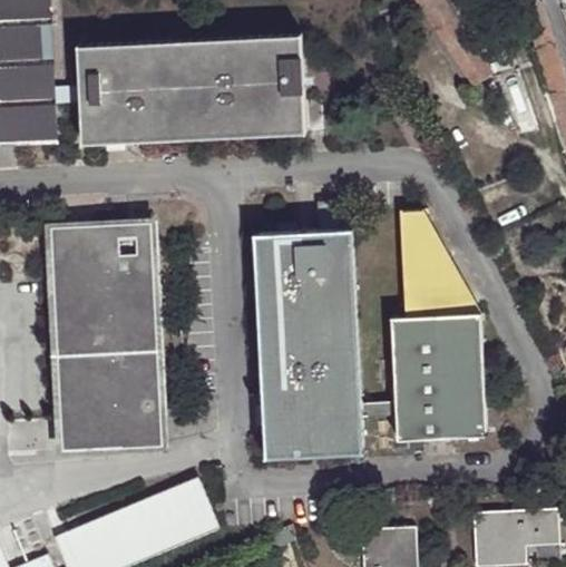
[(0,147),(54,144),(51,105),(50,88),(45,0),(0,0),(0,147)]
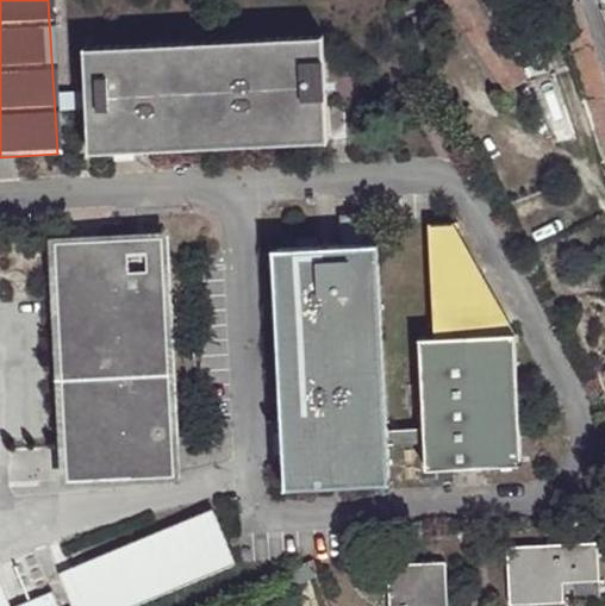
[(524,86),(463,0),(436,0),(430,5),(498,104),(524,86)]
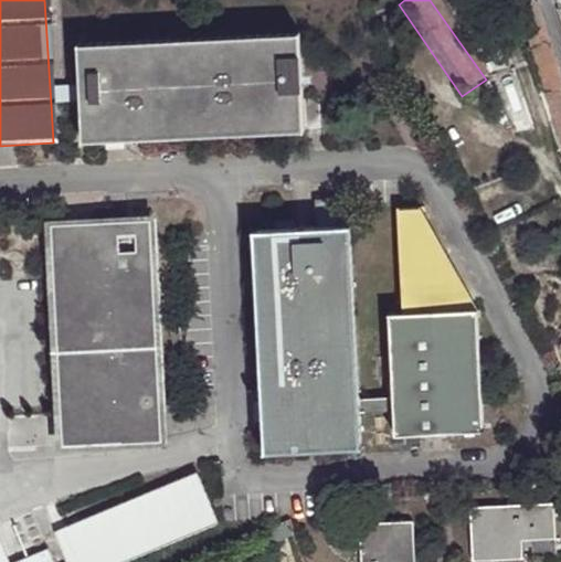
[(521,0),(497,0),(506,9),(519,27),(560,142),(560,88),(532,10),(521,0)]
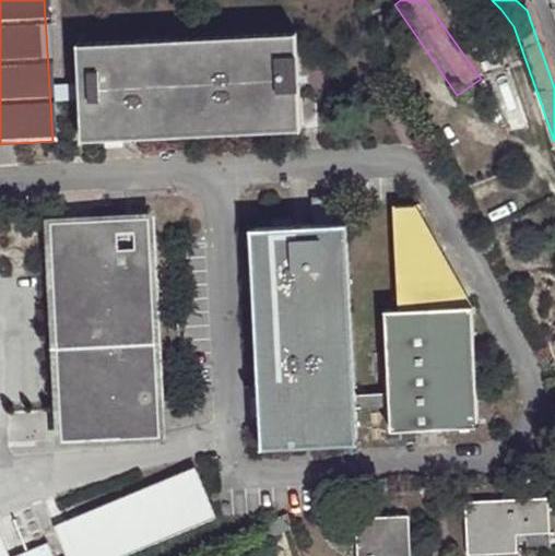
[(77,101),(79,141),(295,131),(293,35),(74,46),(75,84),(77,101)]
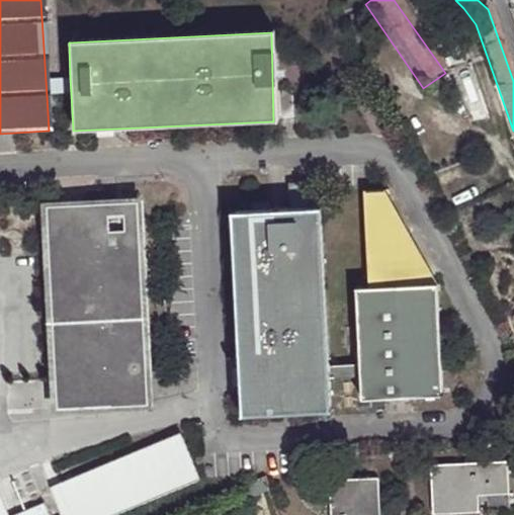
[(70,78),(46,80),(47,95),(71,93),(70,78)]
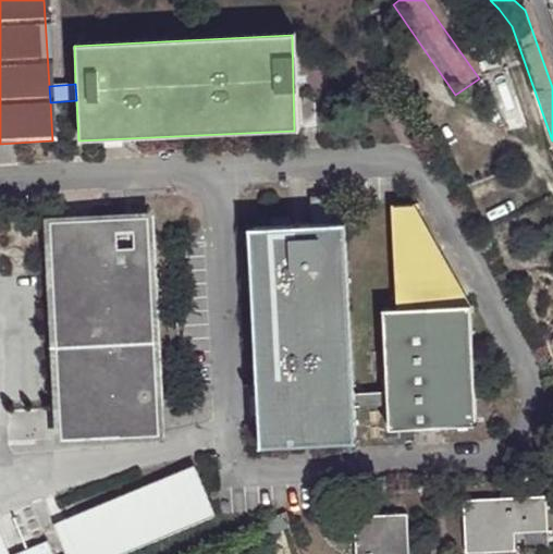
[(258,447),(352,443),(351,408),(351,395),(340,198),(308,199),(309,226),(247,230),(258,447)]
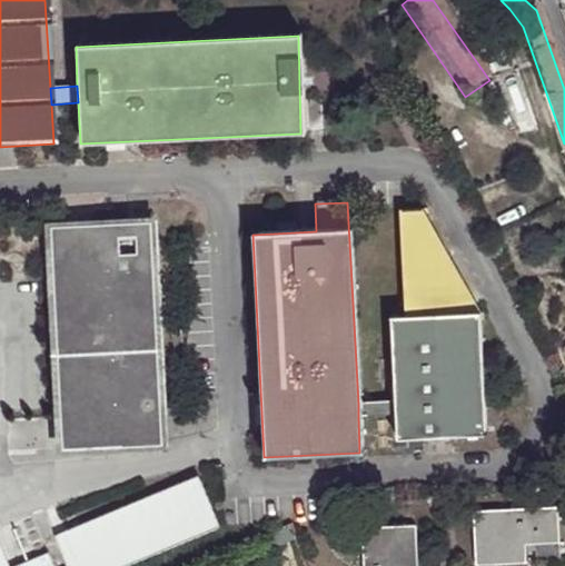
[(394,416),(395,439),(483,435),(476,314),(418,210),(398,211),(404,318),(388,318),(393,403),(394,416)]
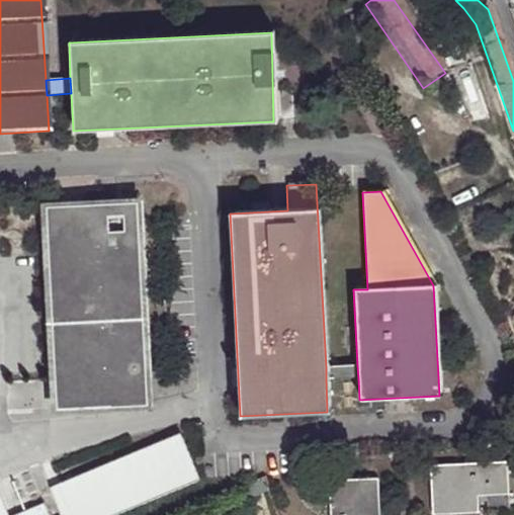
[(132,204),(91,207),(93,228),(134,225),(132,204)]
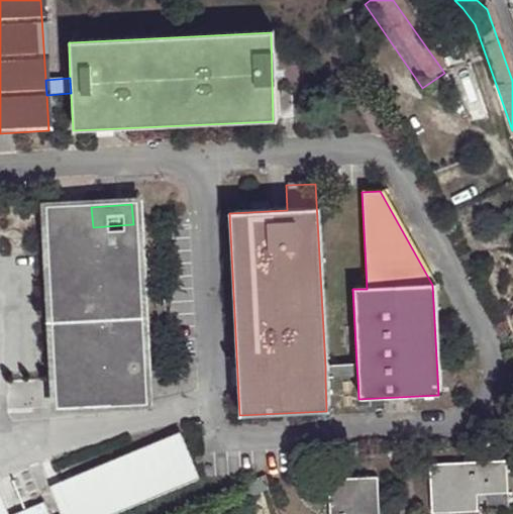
[(91,207),(37,211),(49,384),(103,381),(105,409),(146,406),(133,224),(93,227),(91,207)]
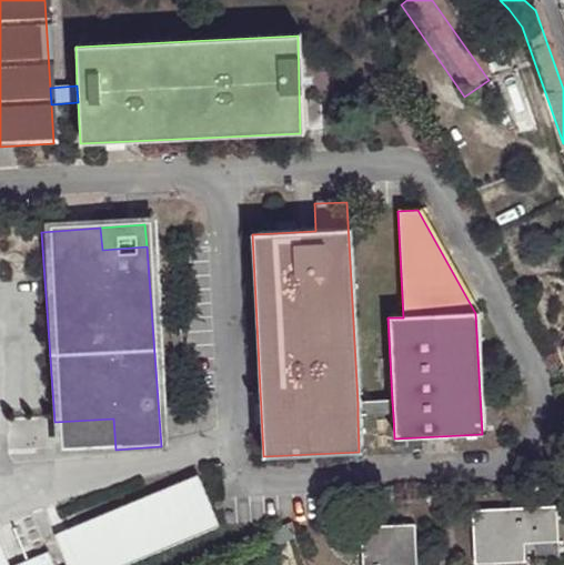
[(54,422),(57,454),(116,450),(113,419),(54,422)]
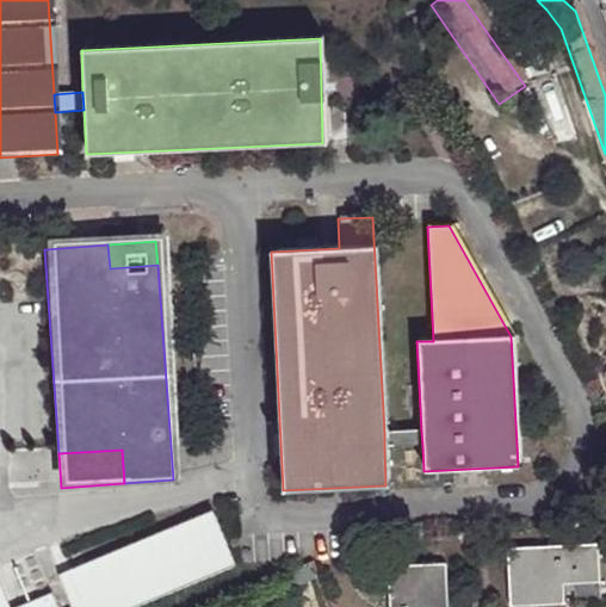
[(130,606),(229,567),(208,515),(54,580),(66,606),(130,606)]
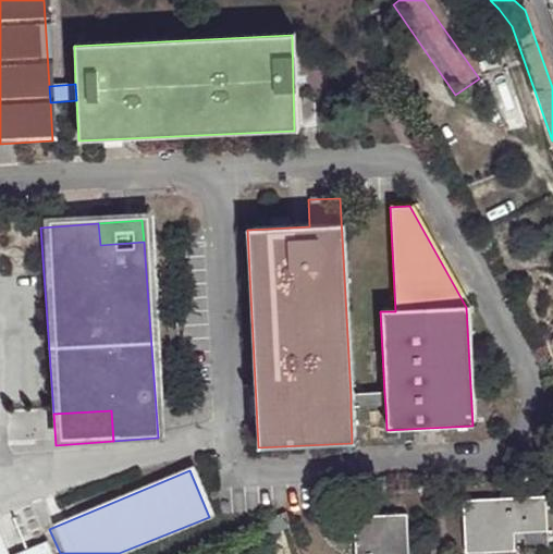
[(512,553),(511,534),(544,532),(542,501),(461,503),(463,553),(512,553)]
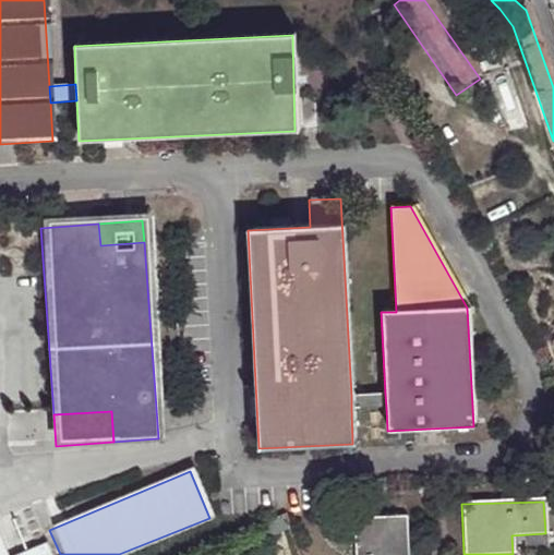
[(406,554),(405,518),(351,520),(353,554),(406,554)]
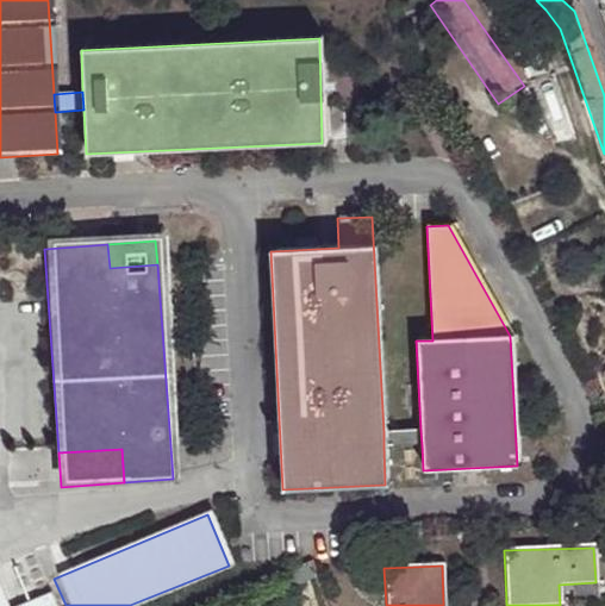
[(559,585),(560,605),(597,603),(596,582),(559,585)]
